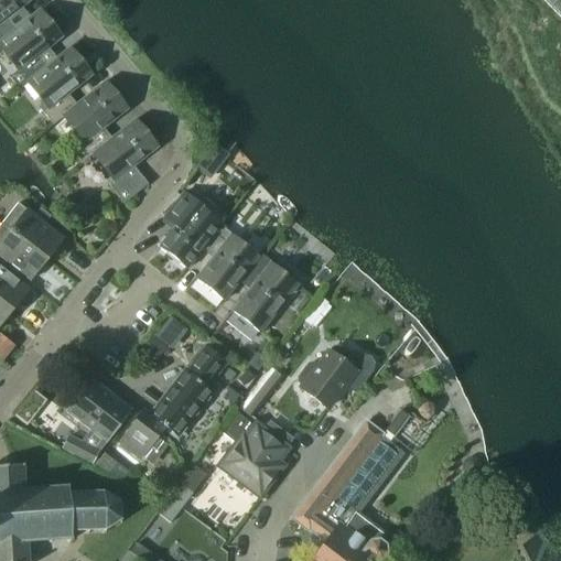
[(0,0),(0,40),(18,27),(10,17),(30,0),(0,0)]
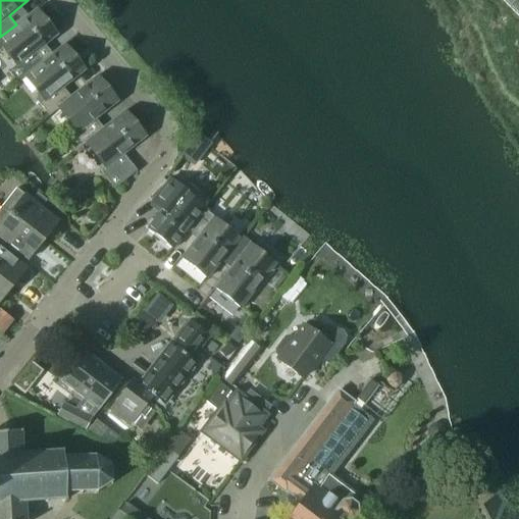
[(9,69),(18,80),(45,60),(38,50),(59,33),(40,7),(16,24),(0,37),(0,41),(17,64),(9,69)]
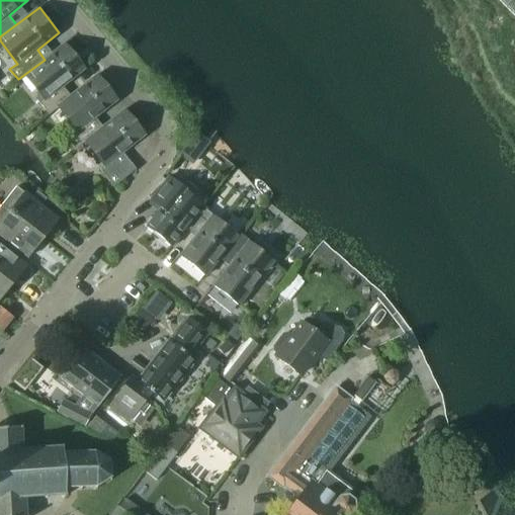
[(26,76),(36,89),(38,90),(37,98),(50,111),(71,94),(64,85),(87,67),(67,41),(45,60),(18,79),(19,81),(26,76)]
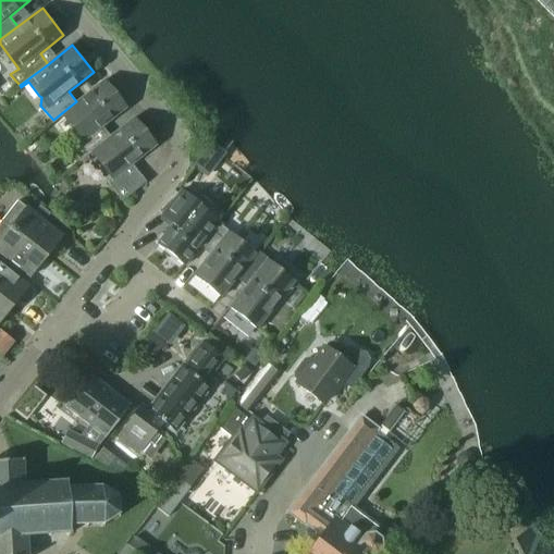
[(74,147),(82,158),(112,135),(103,125),(128,106),(107,78),(76,101),(53,120),(54,121),(60,117),(81,142),(74,147)]
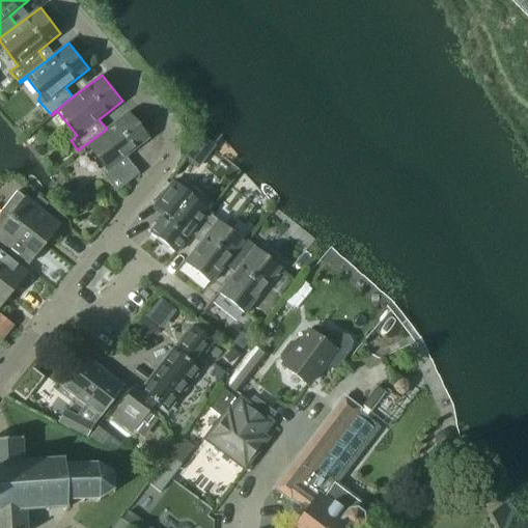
[(130,111),(107,129),(78,150),(80,153),(88,145),(107,168),(103,171),(118,190),(140,172),(127,155),(149,137),(130,111)]
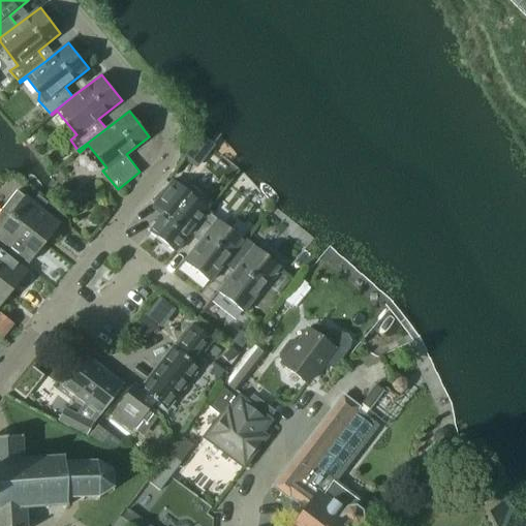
[(203,132),(185,155),(186,156),(199,166),(217,144),(205,134),(203,132)]
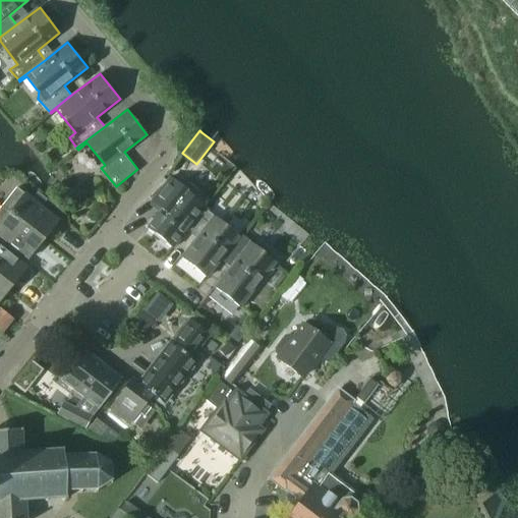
[(207,208),(206,207),(212,199),(185,178),(180,184),(172,178),(155,199),(165,208),(150,227),(175,247),(189,230),(207,208)]
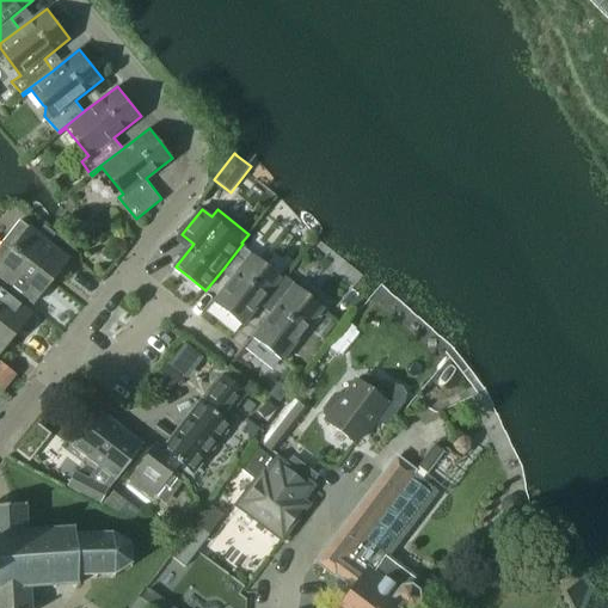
[(13,247),(53,280),(71,258),(22,219),(4,240),(13,247)]
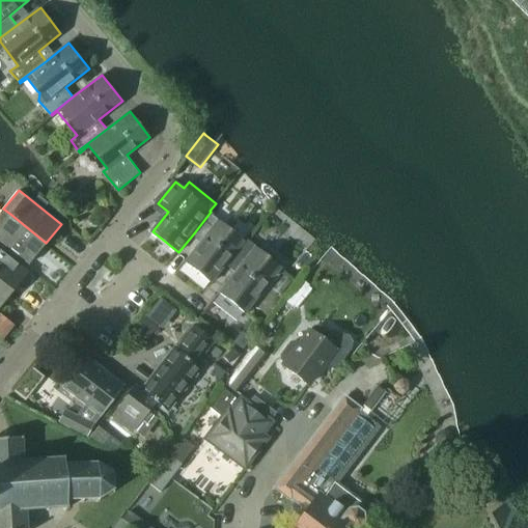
[(3,209),(0,213),(0,238),(30,262),(46,243),(11,215),(3,209)]
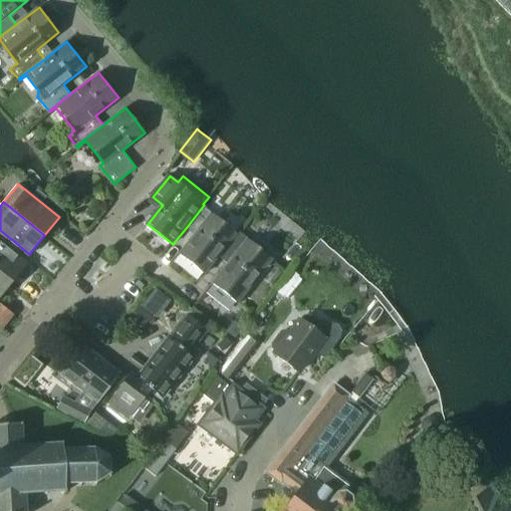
[(206,273),(220,255),(240,230),(239,229),(236,232),(214,214),(214,213),(204,205),(187,227),(196,234),(181,253),(206,273)]
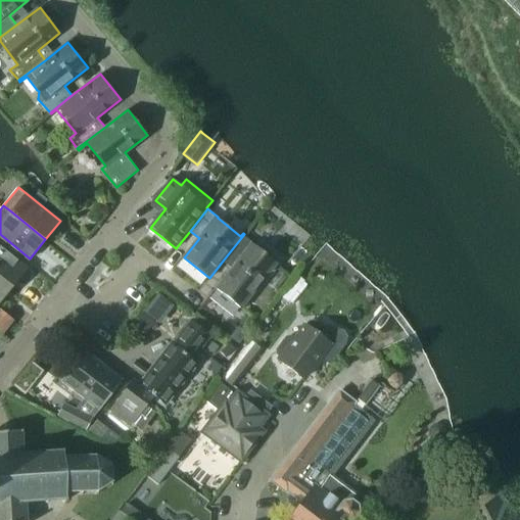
[(255,242),(244,234),(224,260),(234,268),(218,288),(243,308),(279,263),(254,243),(255,242)]
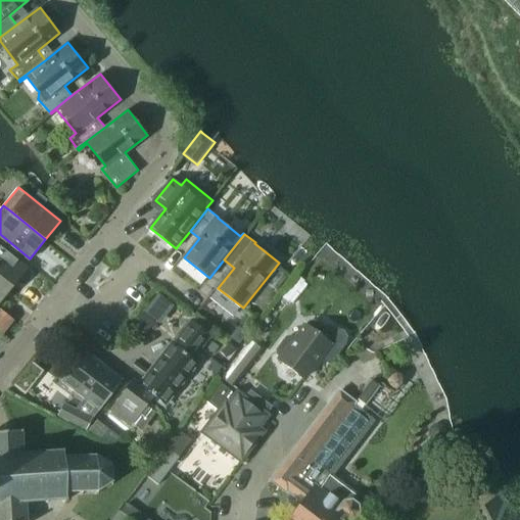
[(0,244),(0,276),(12,286),(28,267),(0,244)]
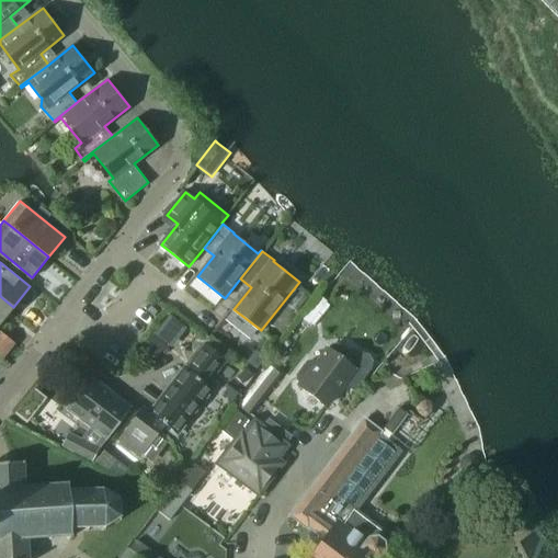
[(0,322),(13,307),(0,296),(0,322)]
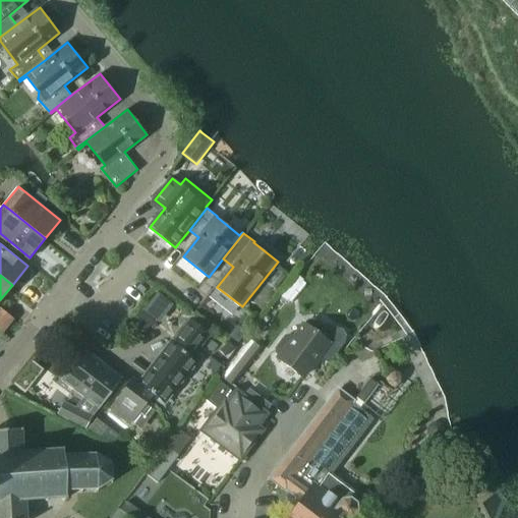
[(1,306),(0,307),(0,329),(1,330),(13,315),(1,306)]
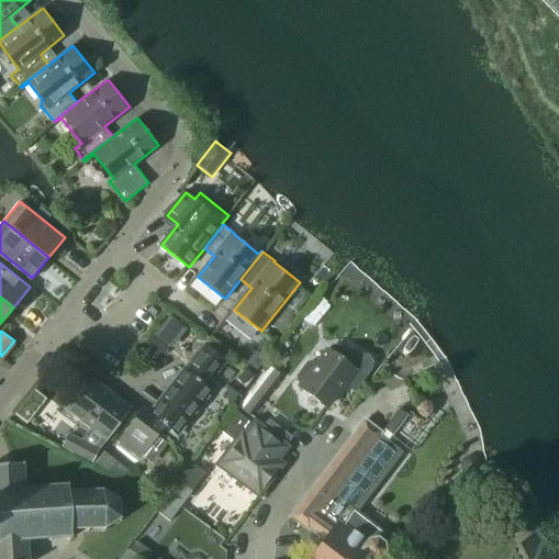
[(149,367),(166,346),(153,335),(136,357),(149,367)]
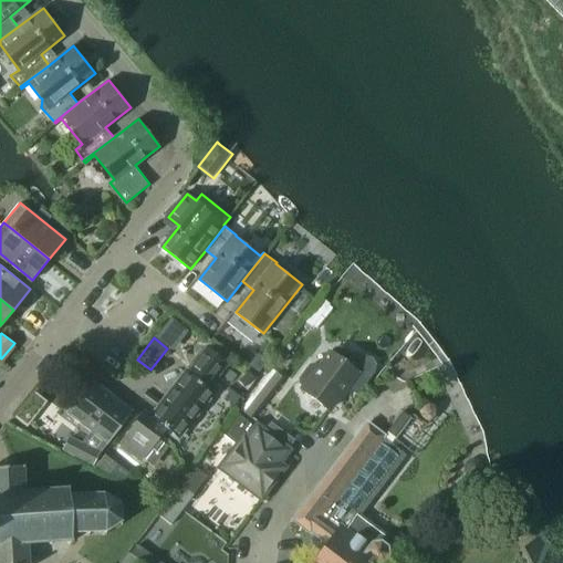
[(311,362),(301,376),(301,382),(303,384),(301,387),(332,410),(351,386),(360,393),(375,371),(377,363),(374,356),(365,354),(360,357),(343,344),(337,344),(334,347),(333,350),(332,348),(320,364),(316,362),(311,362)]
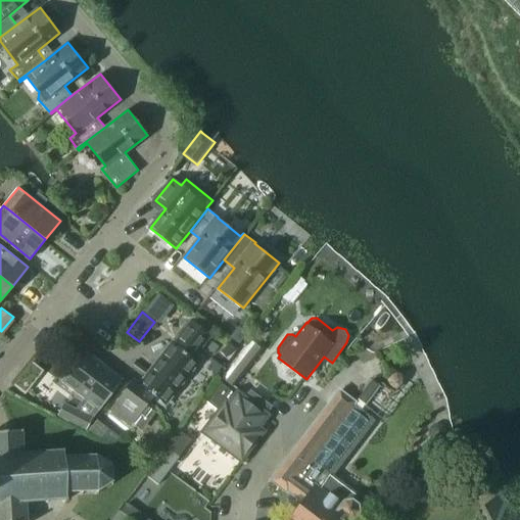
[(193,321),(143,384),(154,393),(154,394),(163,402),(196,361),(191,357),(208,334),(193,321)]
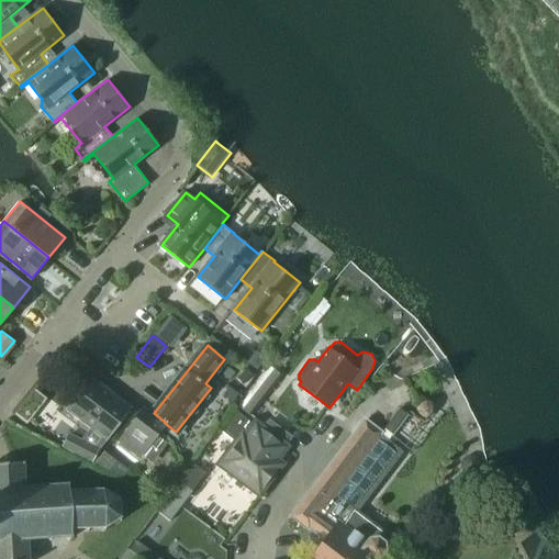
[(276,368),(245,407),(253,414),(283,373),(276,368)]
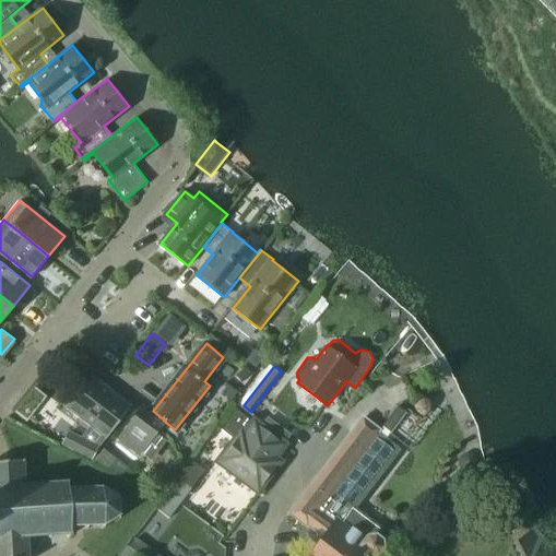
[(93,375),(69,405),(94,425),(84,436),(101,445),(107,436),(131,405),(93,375)]
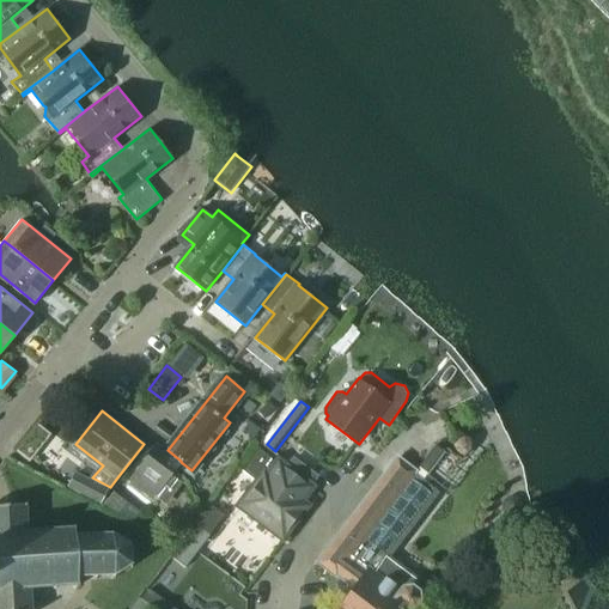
[(174,472),(181,462),(181,461),(168,450),(159,444),(140,468),(141,469),(133,479),(156,497),(157,494),(168,503),(186,481),(174,472)]
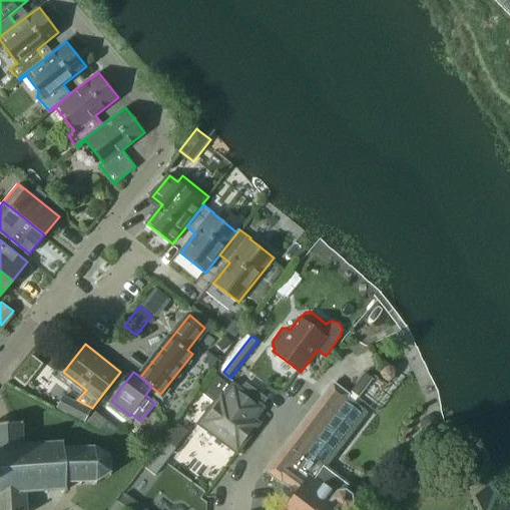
[(213,400),(200,418),(207,423),(207,427),(231,445),(235,445),(237,446),(247,434),(250,433),(255,427),(255,425),(257,422),(252,419),(263,407),(259,405),(266,395),(247,381),(243,387),(233,379),(230,383),(217,374),(202,392),(213,400)]
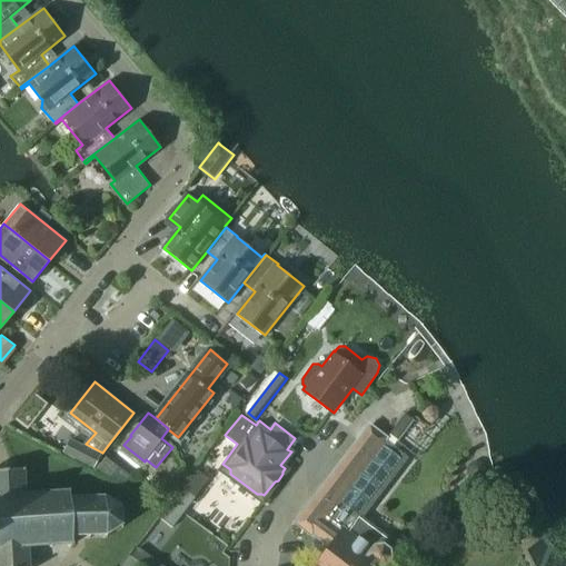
[(371,421),(298,520),(304,525),(314,533),(315,532),(333,545),(316,565),(385,565),(387,563),(390,559),(393,556),(391,547),(390,547),(387,544),(390,538),(393,536),(390,535),(365,515),(390,480),(409,456),(390,440),(388,439),(390,436),(371,421)]
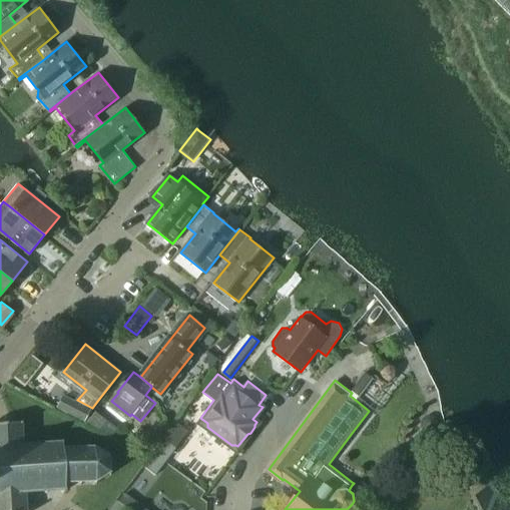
[(64,393),(57,406),(86,421),(92,408),(77,400),(64,393)]
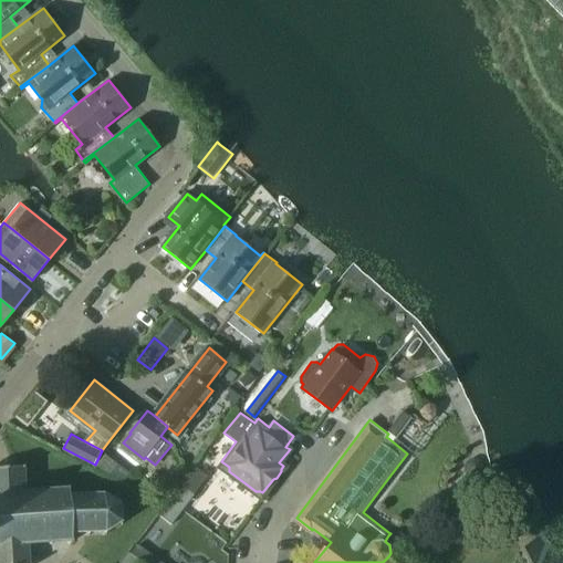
[(129,470),(107,454),(100,464),(112,472),(124,478),(129,470)]
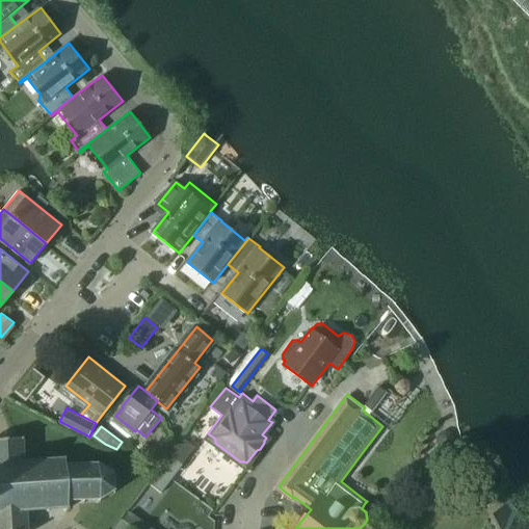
[(0,528),(29,528),(29,522),(31,522),(30,520),(29,520),(28,508),(29,508),(30,509),(34,509),(34,507),(48,506),(48,509),(51,508),(51,506),(67,505),(68,507),(70,507),(70,501),(72,501),(72,500),(84,499),(84,501),(88,501),(88,499),(100,499),(100,501),(103,501),(103,498),(113,491),(116,493),(118,491),(114,490),(113,474),(117,472),(116,469),(112,471),(100,466),(100,460),(98,460),(98,464),(85,464),(85,461),(82,461),(82,464),(69,465),(69,461),(67,461),(65,456),(63,457),(63,460),(48,460),(48,457),(45,457),(45,460),(30,461),(30,458),(27,458),(27,461),(25,461),(25,451),(27,451),(27,449),(25,449),(24,438),(19,438),(19,439),(15,439),(15,432),(2,432),(3,440),(0,440),(0,528)]
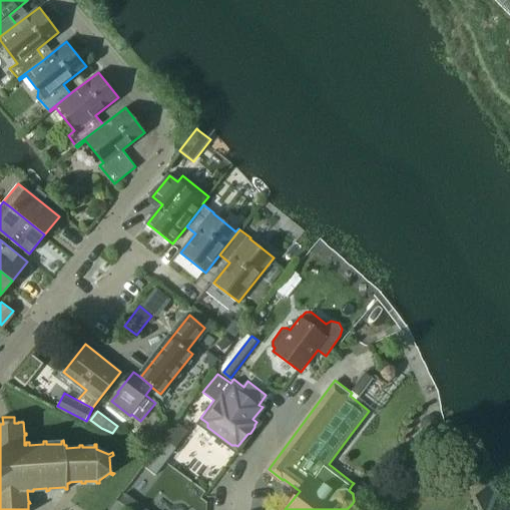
[(179,423),(167,439),(168,441),(177,447),(189,431),(179,423)]
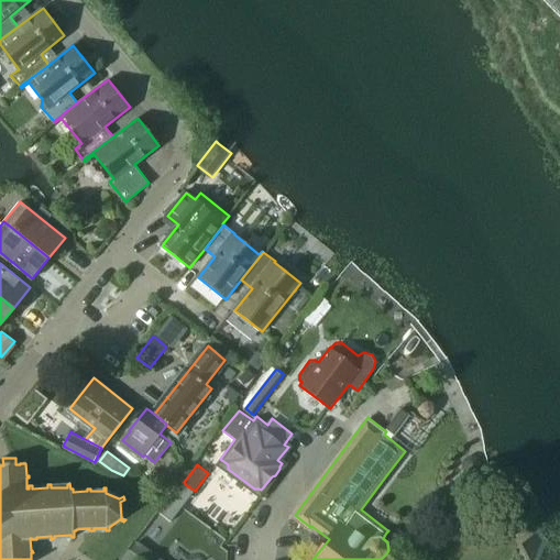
[(180,485),(173,496),(184,505),(195,491),(185,484),(184,482),(180,485)]
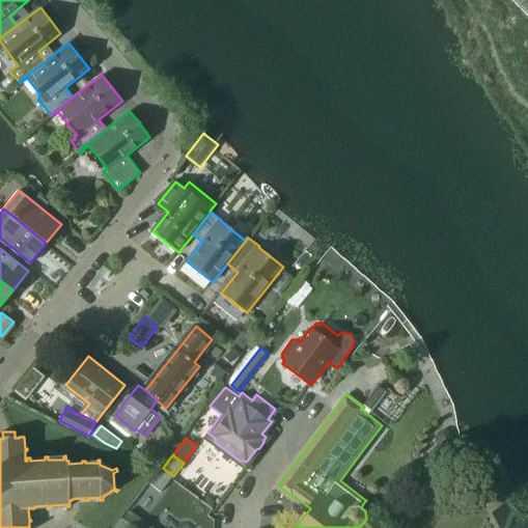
[(162,470),(153,482),(162,490),(173,476),(163,468),(162,470)]
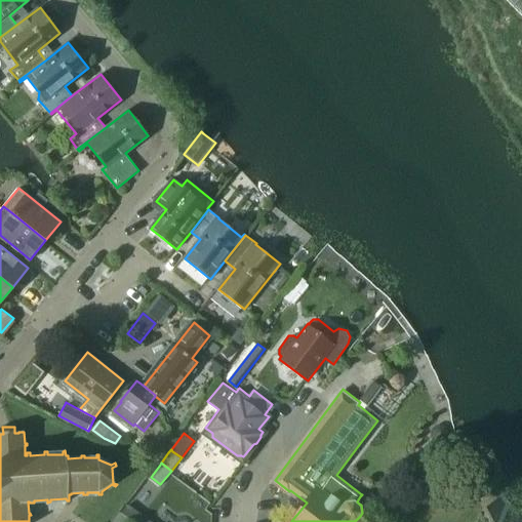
[(126,502),(121,509),(133,518),(137,521),(154,521),(149,518),(131,505),(129,503),(129,504),(126,502)]
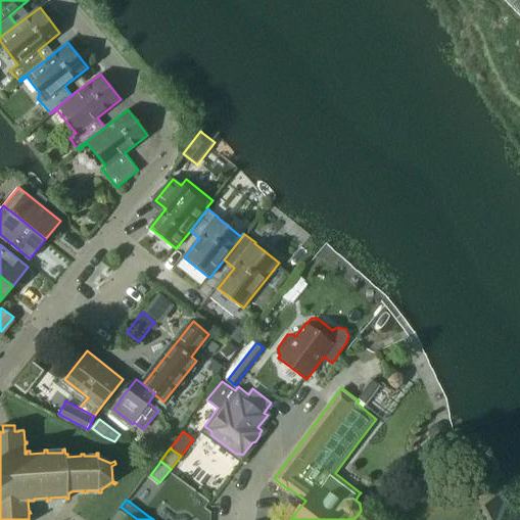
[(130,519),(133,516),(121,507),(110,519),(130,519)]
